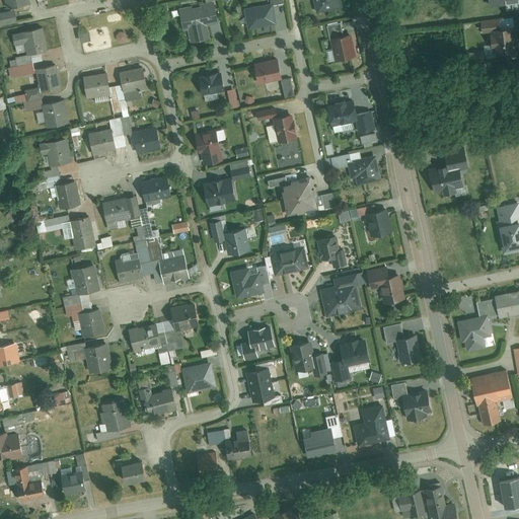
[(272,0),(273,5),(246,10),(249,28),(278,23),(275,7),(284,5),(283,0),(272,0)]
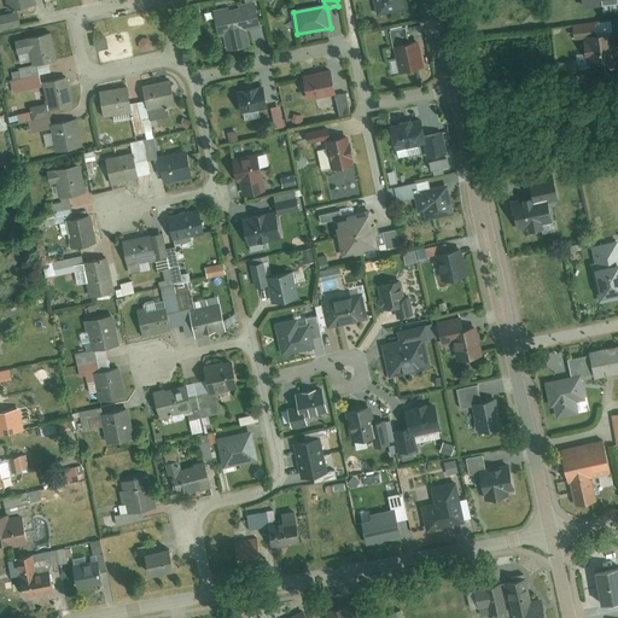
[(377,0),(380,15),(409,9),(407,0),(377,0)]
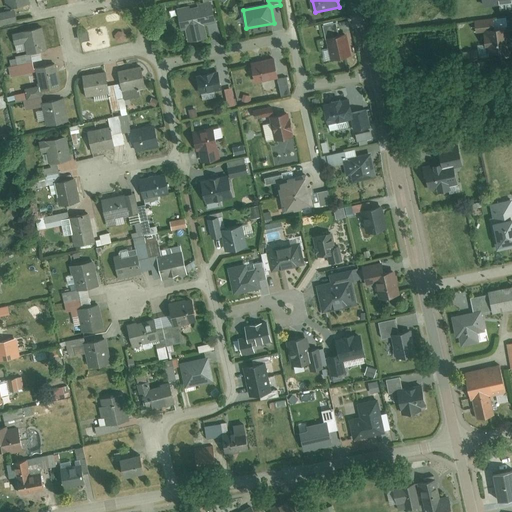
[(210,5),(175,13),(180,32),(187,31),(189,43),(206,39),(203,25),(214,23),(210,5)]
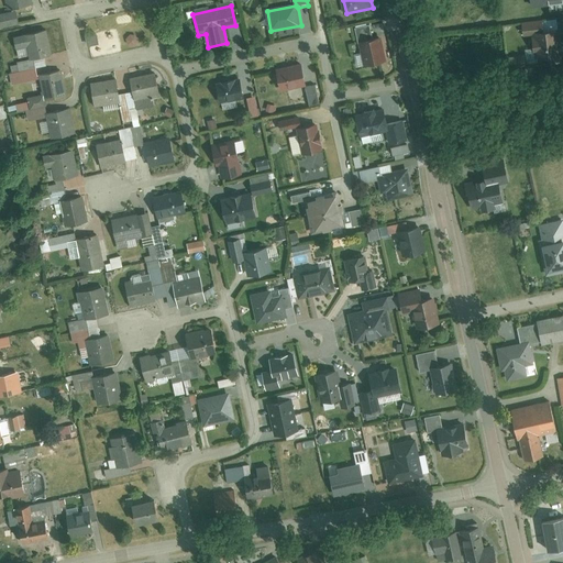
[(15,12),(0,14),(0,26),(19,23),(15,12)]
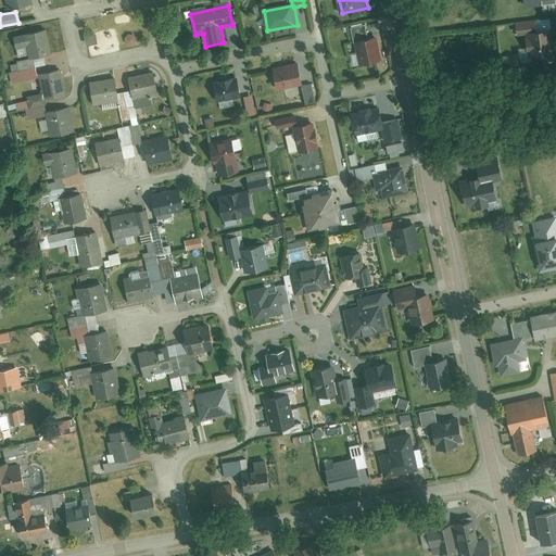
[(538,21),(516,22),(517,37),(526,36),(527,57),(555,54),(554,27),(538,28),(538,21)]
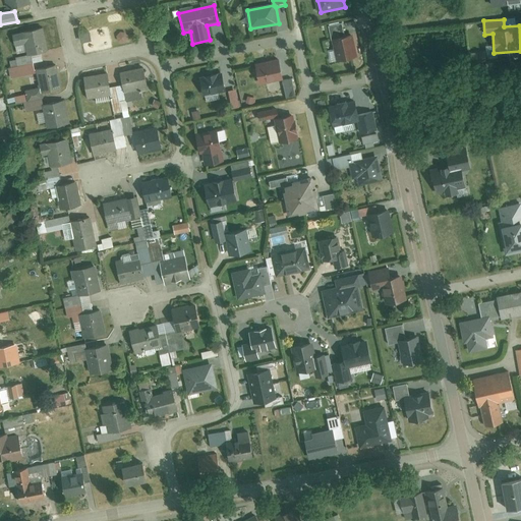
[(330,26),(335,60),(357,57),(354,34),(344,36),(343,24),(330,26)]
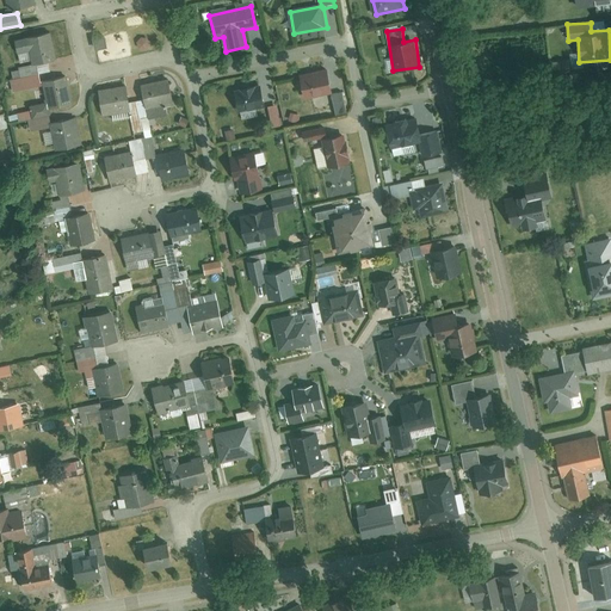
[(56,60),(51,34),(13,42),(18,62),(30,60),(31,66),(56,60)]
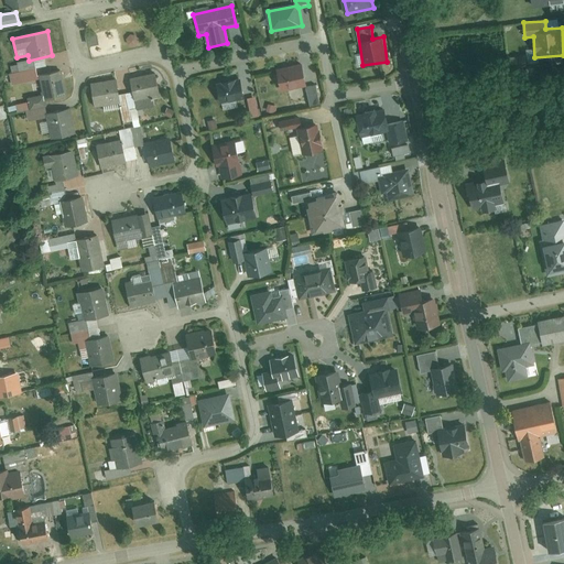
[(304,66),(278,71),(281,89),(306,85),(304,66)]
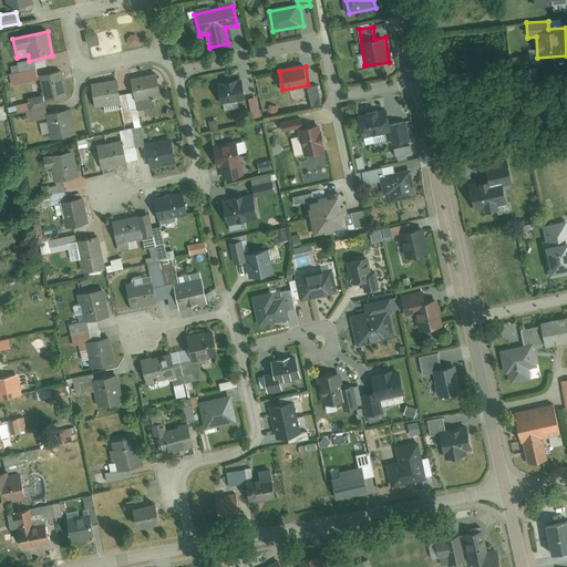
[(27,123),(49,119),(52,136),(73,133),(69,114),(45,119),(41,99),(66,94),(62,72),(41,76),(44,93),(28,96),(29,101),(13,104),(16,117),(24,115),(27,123)]
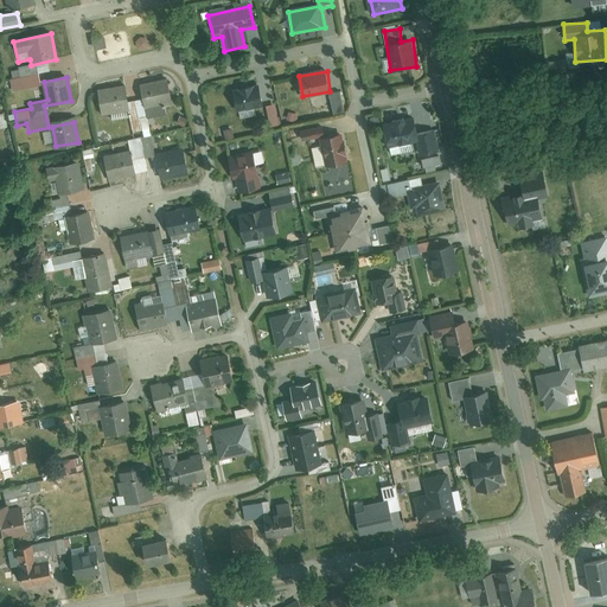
[(167,80),(139,85),(144,109),(171,103),(167,80)]
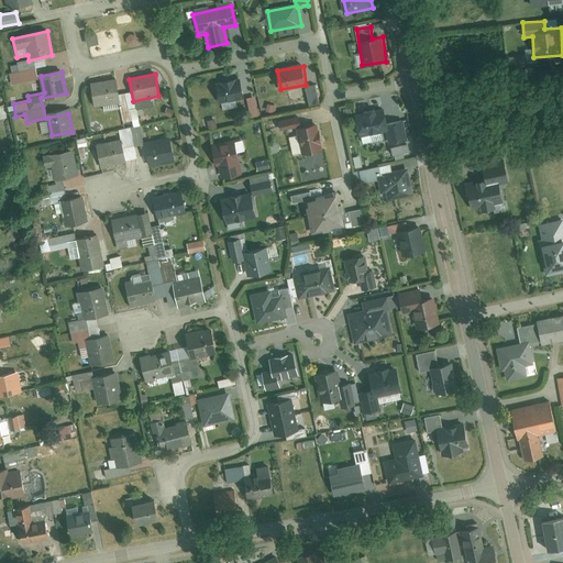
[(118,81),(90,86),(94,107),(120,102),(118,81)]
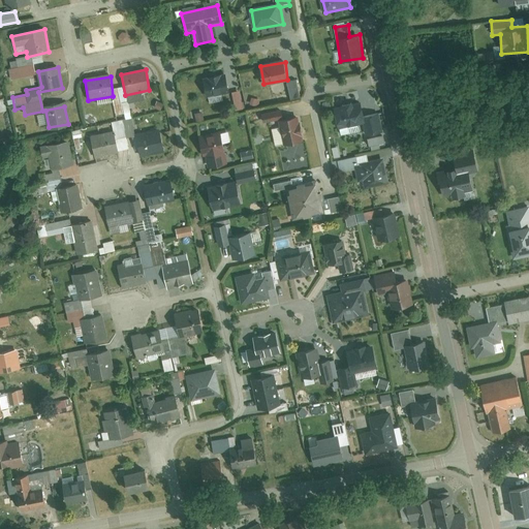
[(225,76),(201,82),(206,98),(229,94),(225,76)]
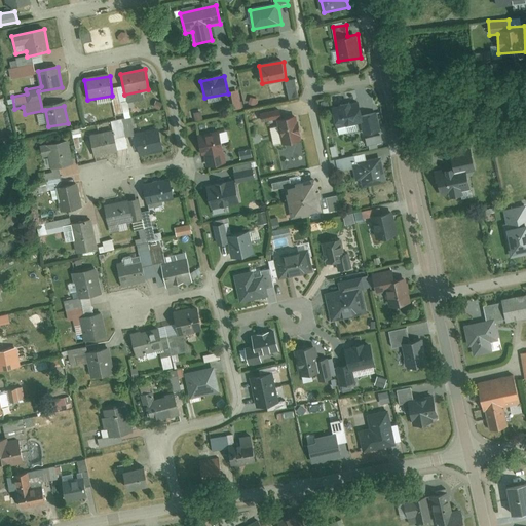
[(297,80),(286,83),(290,99),(301,97),(297,80)]
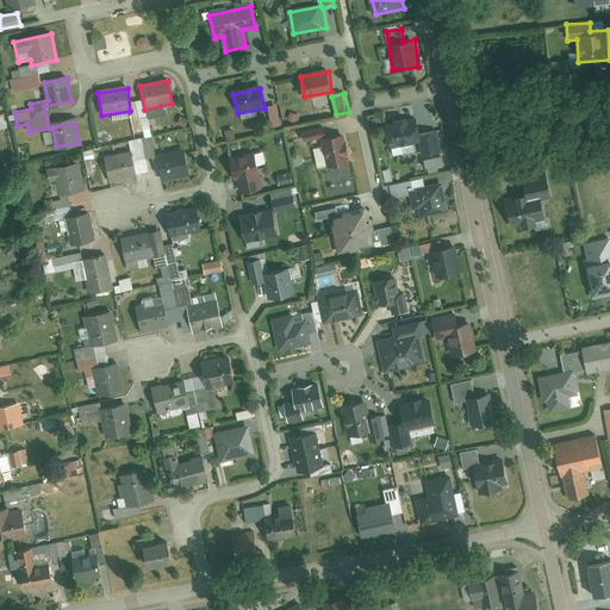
[(416,122),(387,126),(392,154),(417,149),(418,157),(428,156),(430,170),(444,167),(442,154),(434,156),(429,134),(419,135),(416,122)]
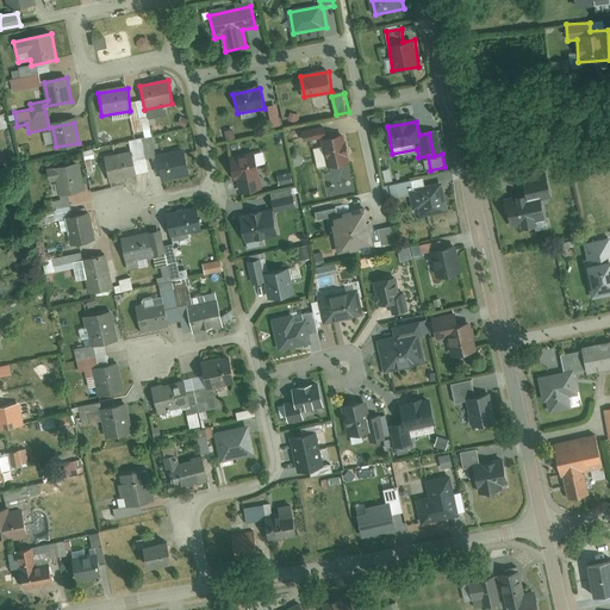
[(328,125),(303,131),(305,141),(323,137),(329,167),(350,162),(344,135),(330,138),(328,125)]
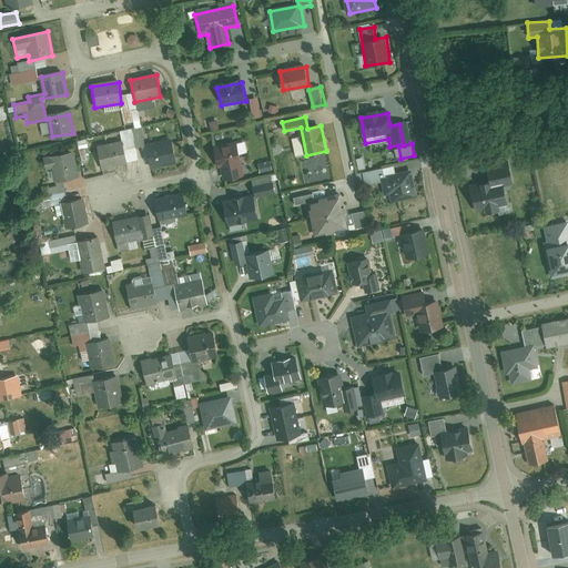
[(173,140),(148,144),(152,166),(178,162),(173,140)]
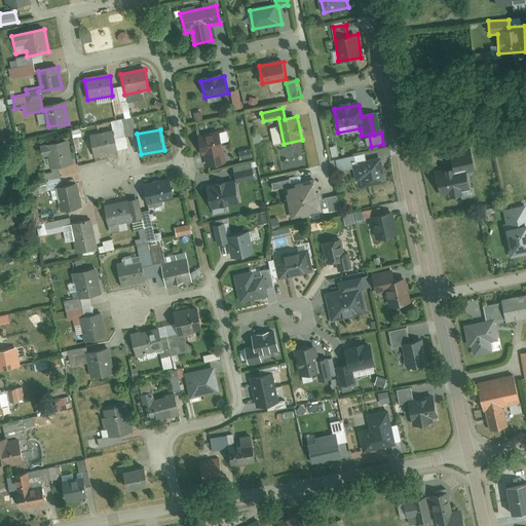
[(115,133),(89,138),(94,157),(119,151),(115,133)]
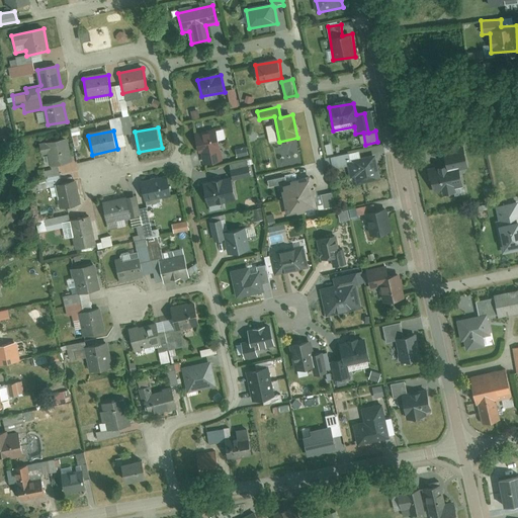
[(220,132),(195,137),(198,153),(202,153),(205,165),(224,161),(221,150),(224,149),(220,132)]
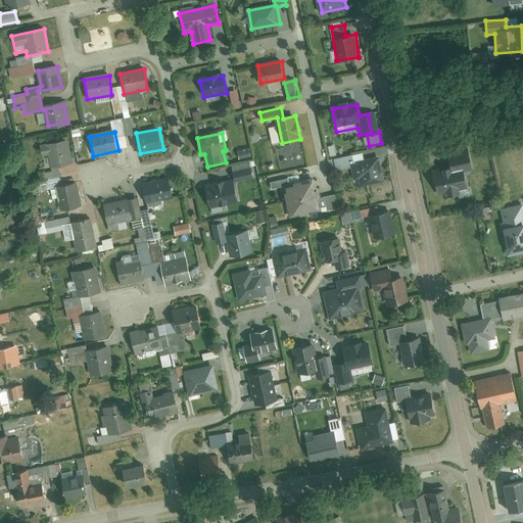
[(68,140),(39,145),(41,157),(49,156),(51,167),(73,162),(68,140)]
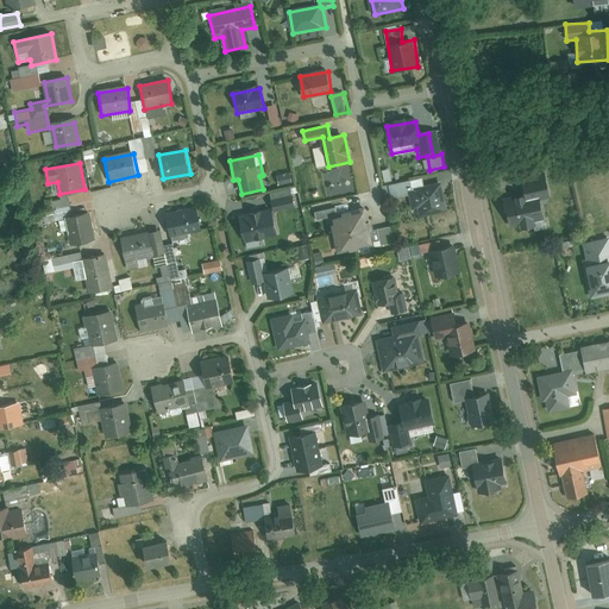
[(526,195),(506,199),(509,230),(523,227),(547,225),(544,199),(553,196),(550,176),(523,180),(526,195)]
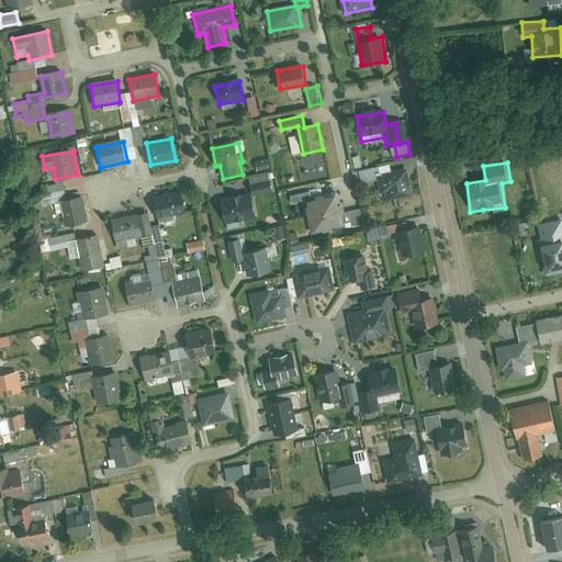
[(358,170),(360,184),(375,182),(378,194),(388,193),(389,198),(411,194),(407,171),(391,173),(390,166),(358,170)]
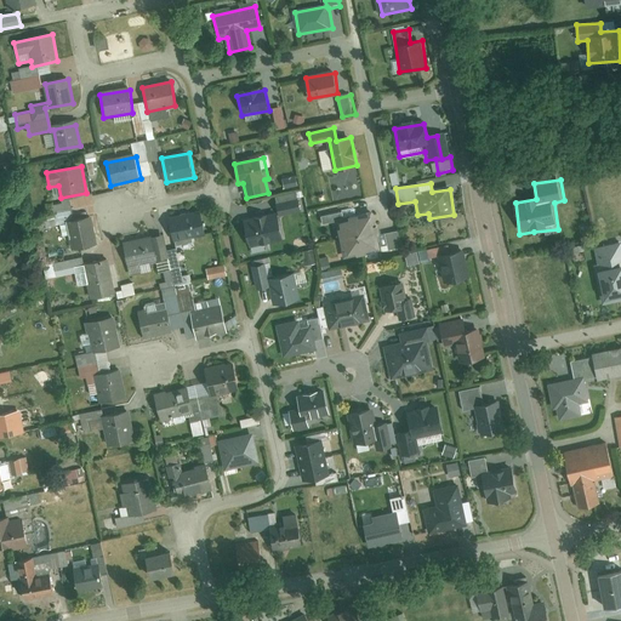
[(298,201),(278,205),(279,216),(300,212),(298,201)]
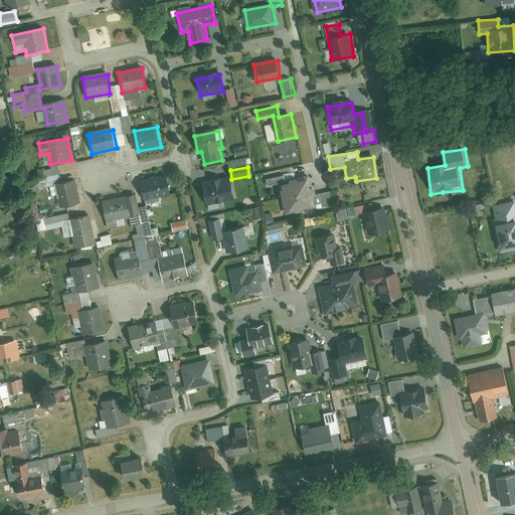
[(269,187),(279,184),(285,214),(317,207),(311,178),(285,184),(284,176),(268,180),(269,187)]
